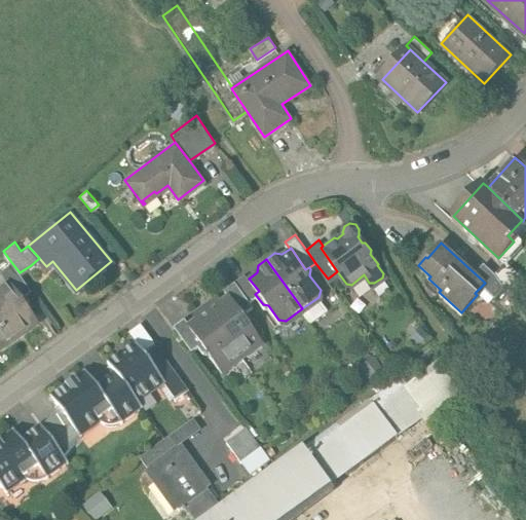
[(0,286),(10,279),(22,295),(30,288),(20,272),(11,262),(0,269),(0,286)]
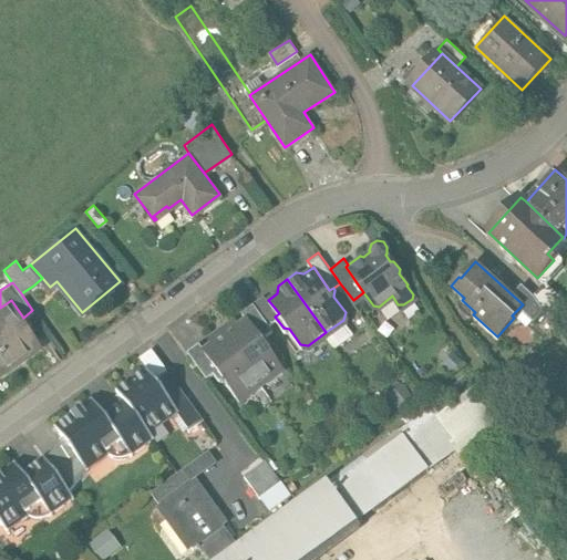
[(522,283),(512,294),(523,304),(519,308),(534,320),(544,310),(533,294),(522,283)]
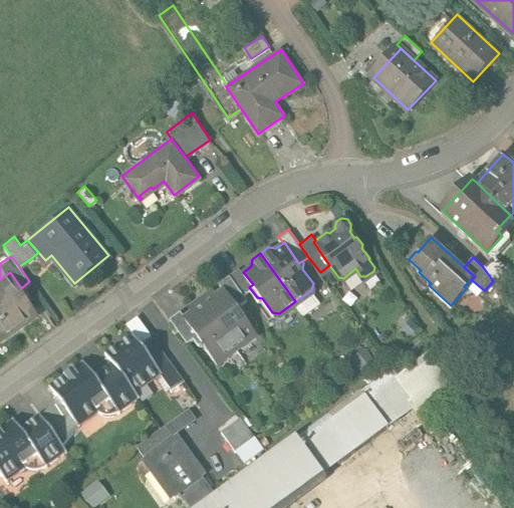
[(492,257),(483,267),(493,281),(497,287),(509,273),(492,257)]
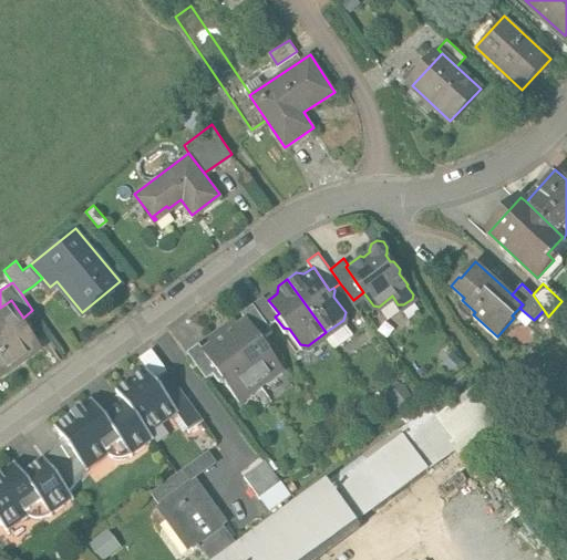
[(263,292),(253,300),(268,321),(275,317),(279,313),(268,300),(263,292)]
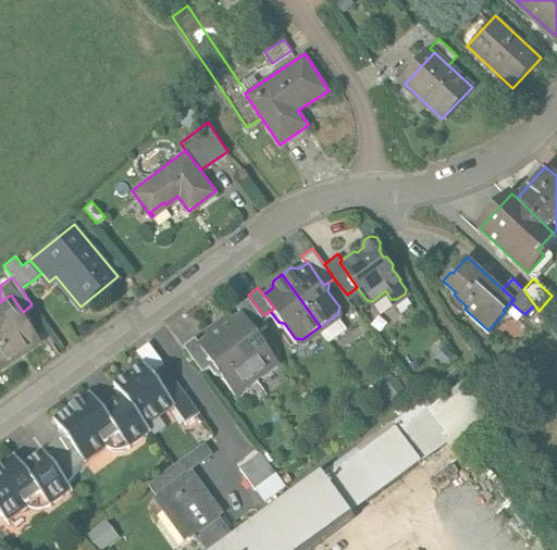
[(0,364),(40,337),(23,312),(11,295),(0,302),(0,364)]
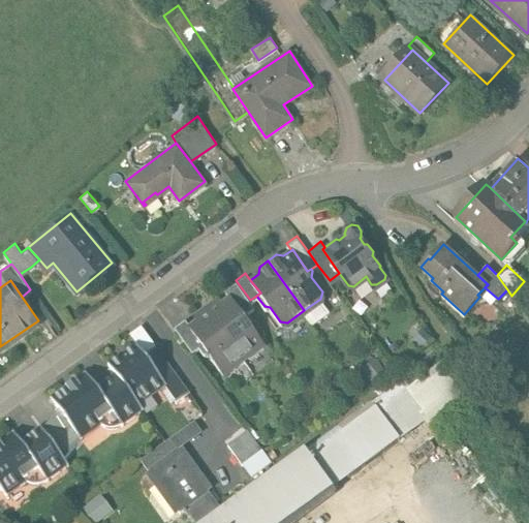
[(253,306),(250,300),(236,280),(225,289),(230,297),(231,296),(244,313),(247,310),(253,306)]
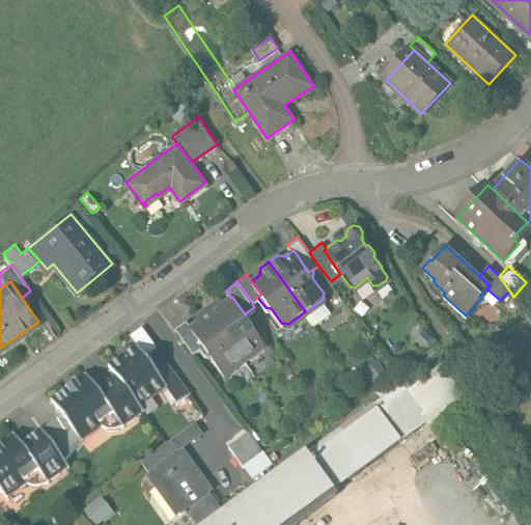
[(207,307),(244,357),(264,341),(251,324),(252,318),(248,311),(245,314),(232,297),(231,298),(222,305),(218,300),(207,307)]
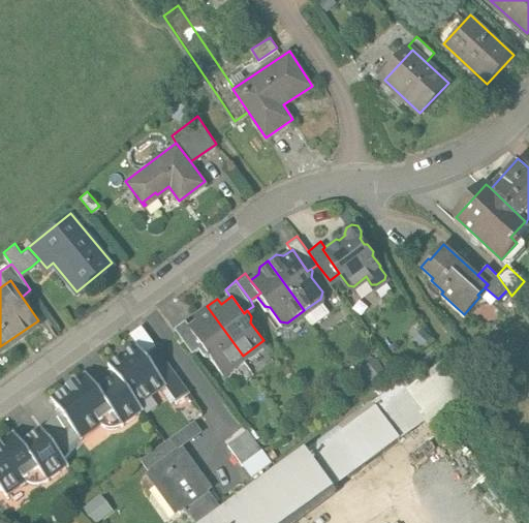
[(209,352),(222,371),(243,356),(207,306),(196,313),(200,318),(191,326),(190,327),(203,343),(199,345),(203,351),(209,352)]
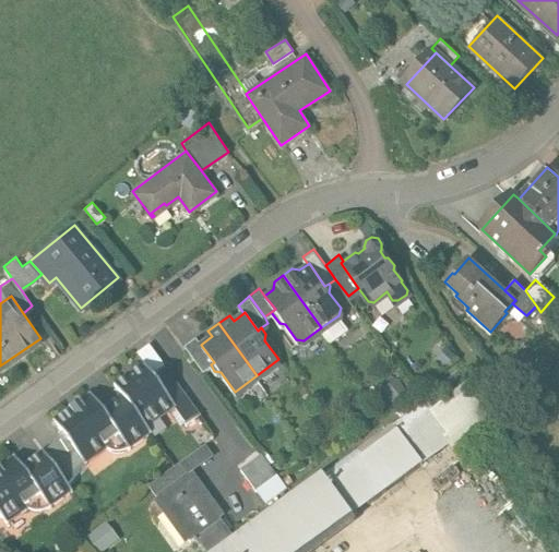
[(185,344),(203,370),(211,364),(214,362),(201,345),(202,344),(195,336),(185,344)]
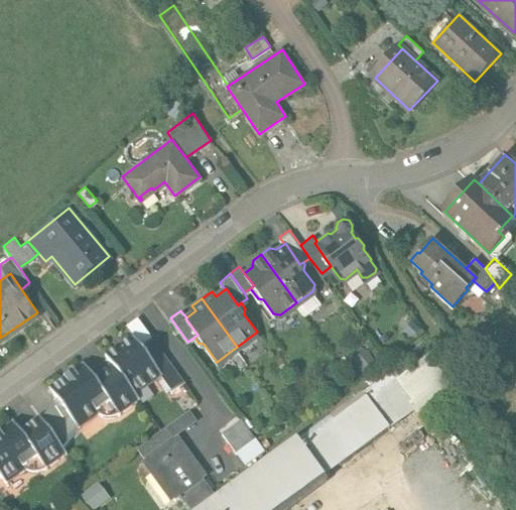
[(105,351),(112,362),(134,391),(135,390),(160,372),(161,373),(162,372),(141,344),(133,331),(131,332),(132,333),(107,351),(106,350),(105,351)]
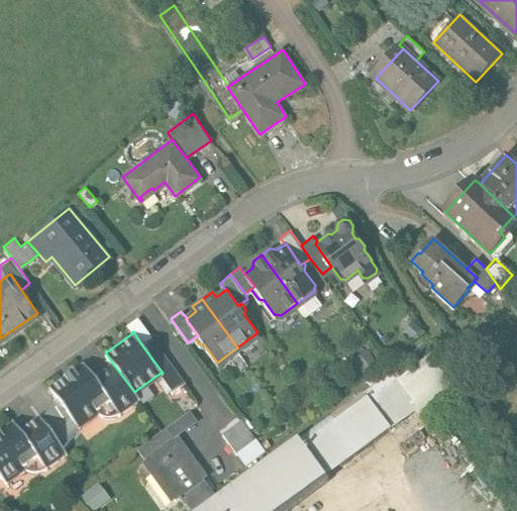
[(152,336),(141,344),(163,373),(162,374),(172,388),(171,389),(172,390),(186,380),(152,336)]
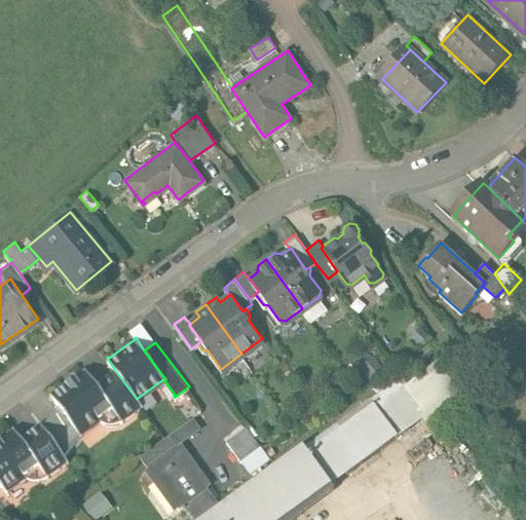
[(51,391),(49,392),(76,429),(88,420),(91,424),(100,418),(106,421),(115,421),(120,418),(121,419),(122,418),(122,417),(141,404),(141,405),(143,404),(138,398),(137,399),(114,369),(96,381),(85,366),(84,367),(84,368),(76,374),(75,374),(74,374),(75,375),(67,380),(66,380),(65,380),(66,381),(51,392),(51,391)]
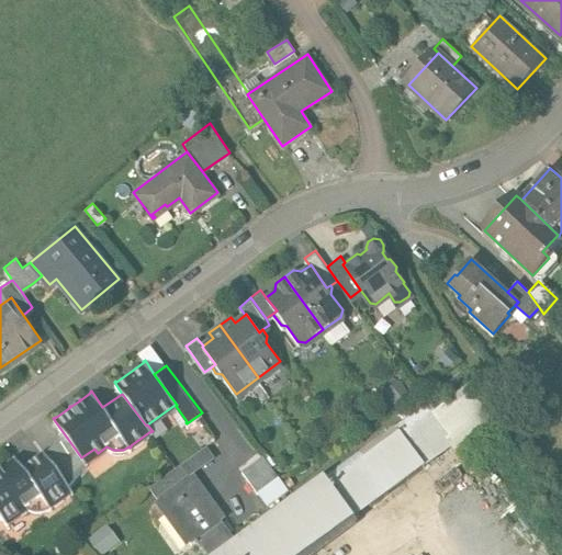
[(424,463),(457,440),(431,407),(427,401),(395,425),(424,463)]
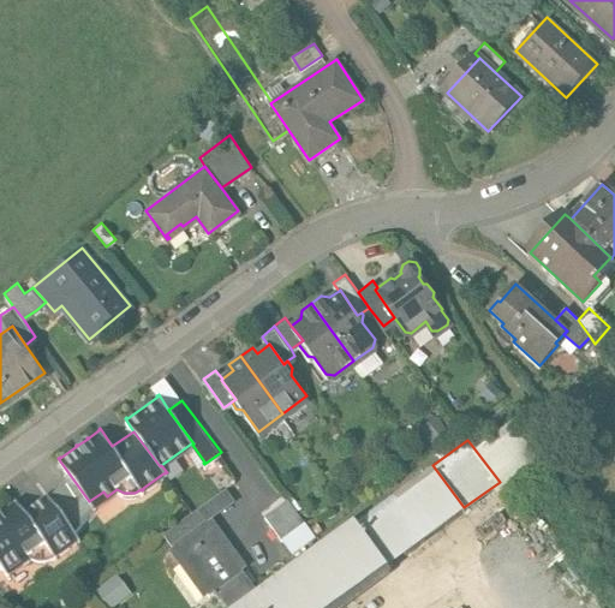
[(327,607),(464,507),(433,465),(260,591),(237,607),(327,607)]
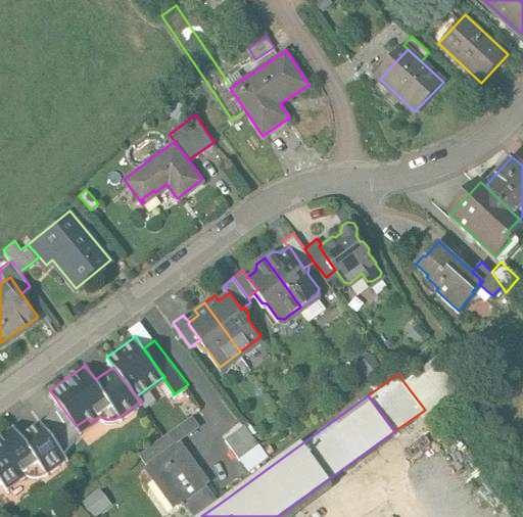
[(146,463),(147,462),(147,461),(176,440),(199,422),(192,413),(139,452),(146,463)]
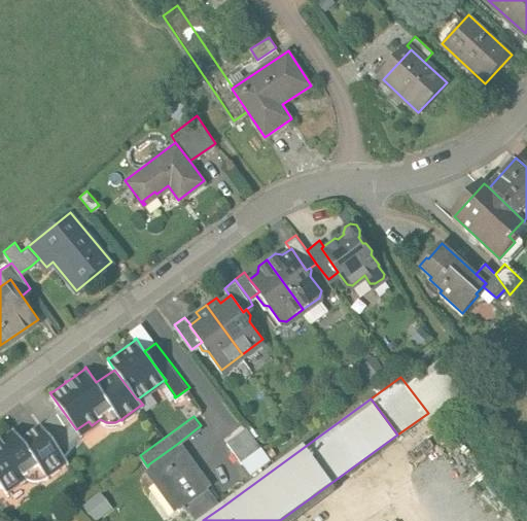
[(0,481),(1,483),(6,491),(8,490),(7,489),(25,476),(30,478),(36,479),(43,477),(46,475),(47,475),(48,474),(47,474),(66,460),(67,460),(68,460),(40,421),(39,422),(39,423),(21,437),(13,426),(12,427),(13,428),(1,437),(0,437),(0,436),(0,481)]
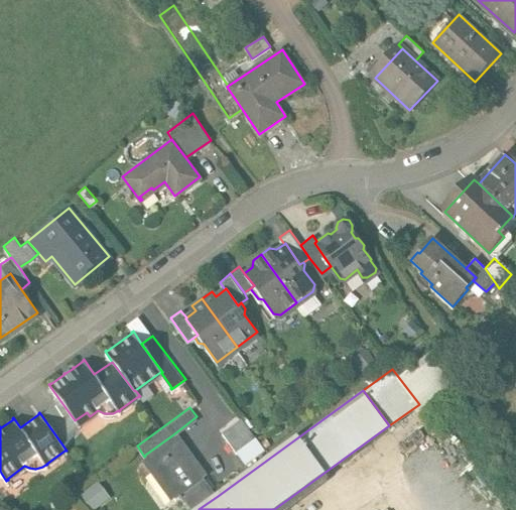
[(241,416),(222,430),(244,462),(264,448),(241,416)]
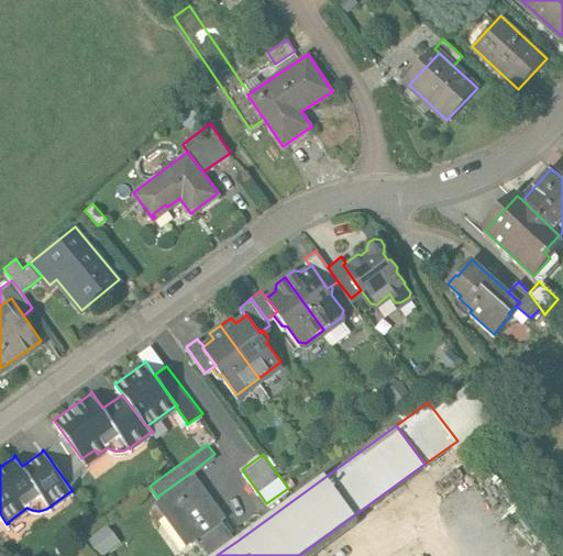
[(230,530),(189,474),(158,496),(158,497),(192,542),(198,537),(212,555),(217,555),(238,541),(230,530)]
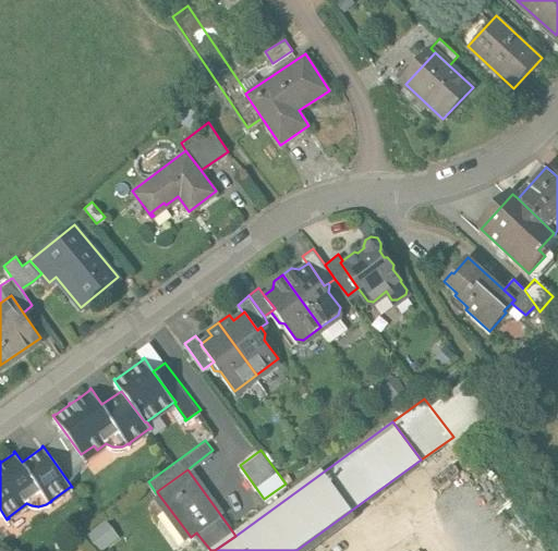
[(104,516),(86,530),(100,547),(117,534),(104,516)]
